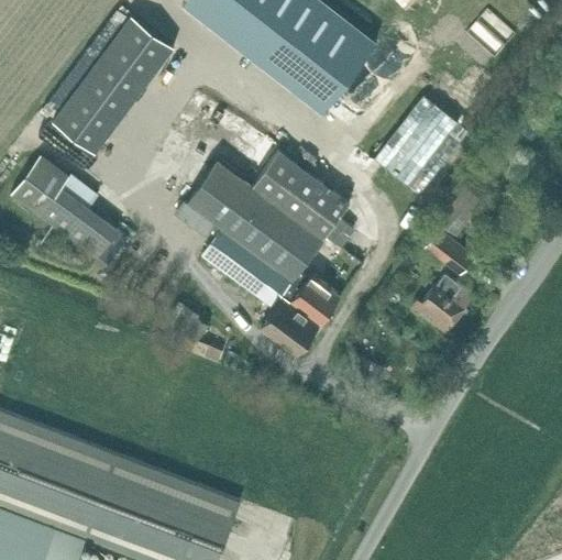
[(321,0),(209,0),(197,17),(338,122),(390,52),(321,0)]
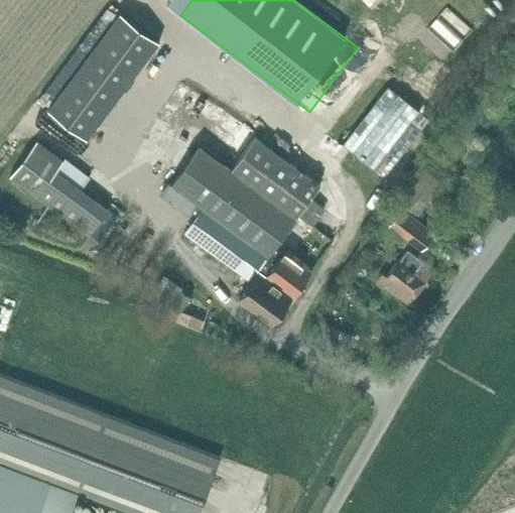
[(47,111),(88,141),(159,44),(119,14),(47,111)]
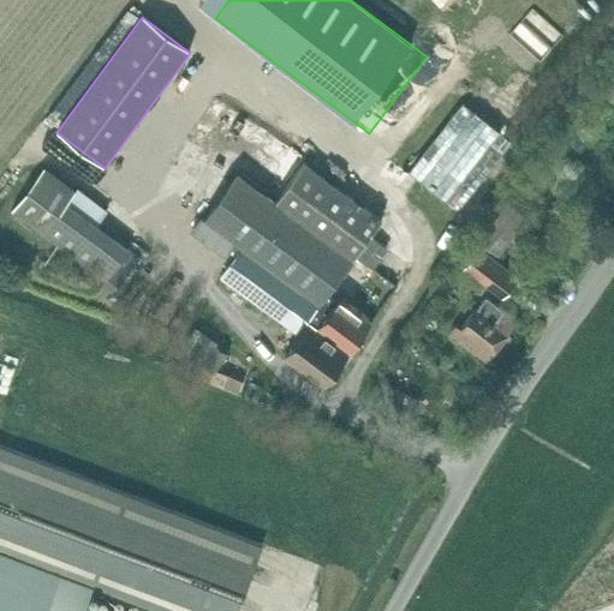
[(463,105),(409,174),(458,213),(512,143),(463,105)]
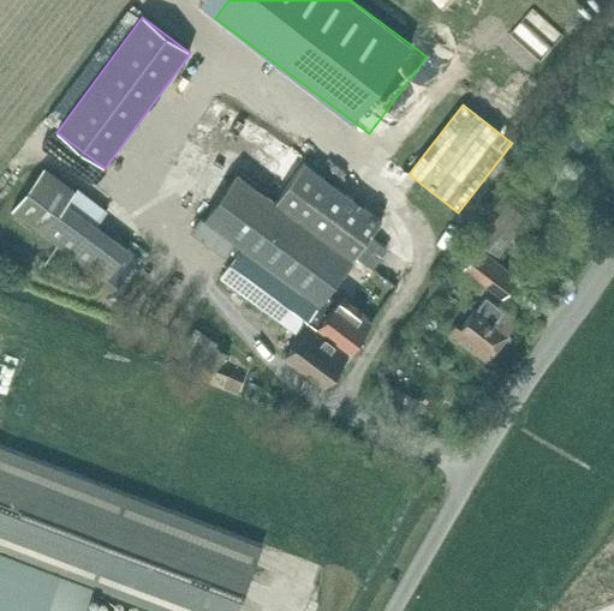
[(278,204),(353,261),(355,261),(383,222),(307,166),(278,204)]
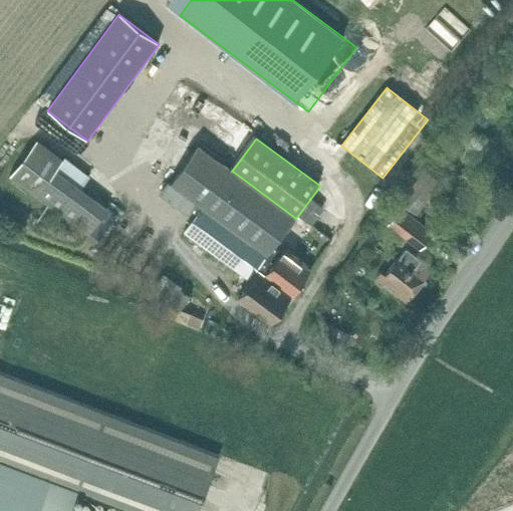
[(36,142),(8,179),(86,238),(107,210),(80,190),(88,179),(64,161),(63,162),(36,142)]
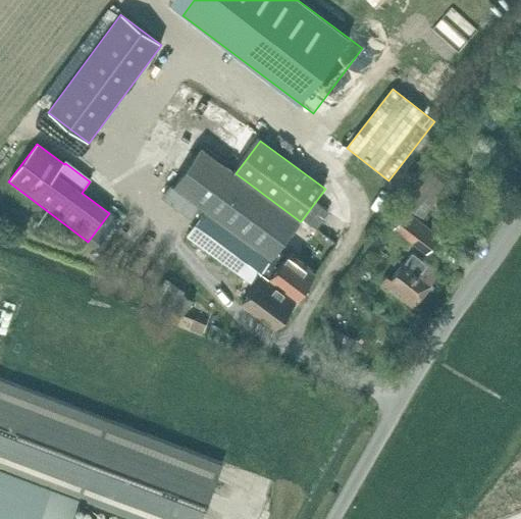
[(300,221),(236,174),(202,149),(172,188),(205,211),(186,238),(252,287),(300,221)]
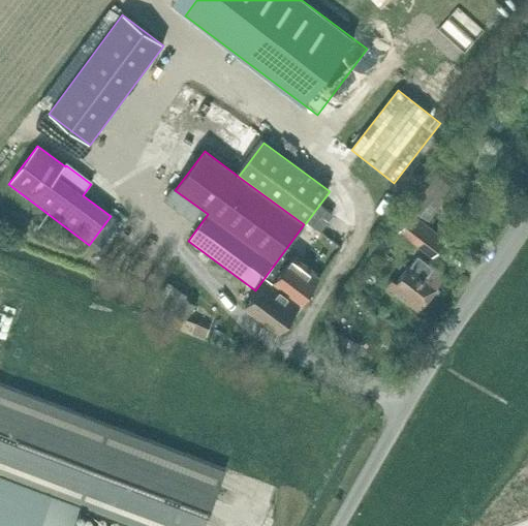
[(439,177),(413,209),(430,221),(455,189),(439,177)]
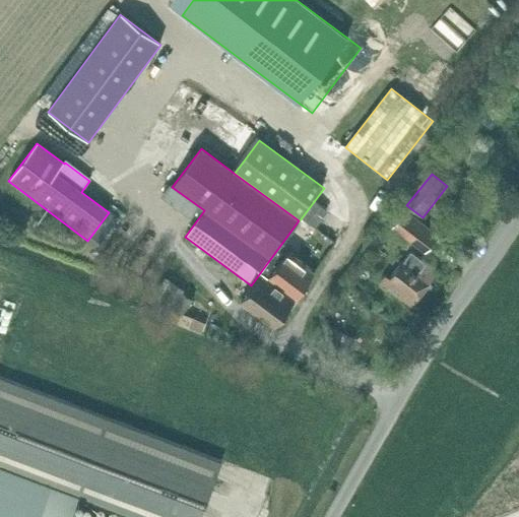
[(314,203),(302,220),(315,230),(327,212),(314,203)]
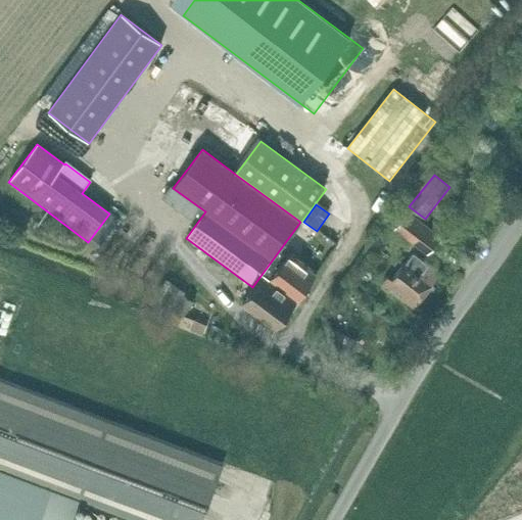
[(410,214),(397,230),(429,255),(442,239),(410,214)]
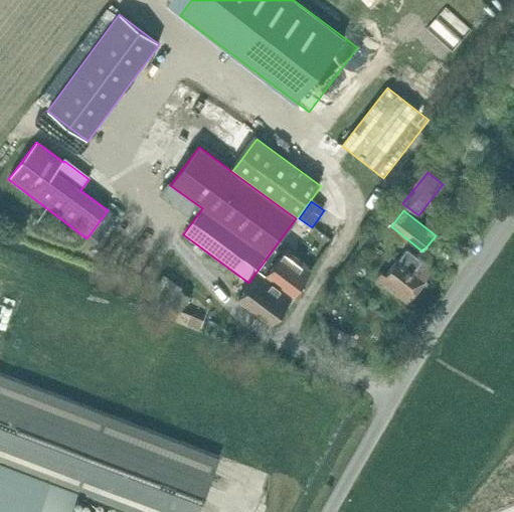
[(261,274),(240,302),(273,326),(313,272),(286,251),(285,253),(275,246),(257,271),(261,274)]
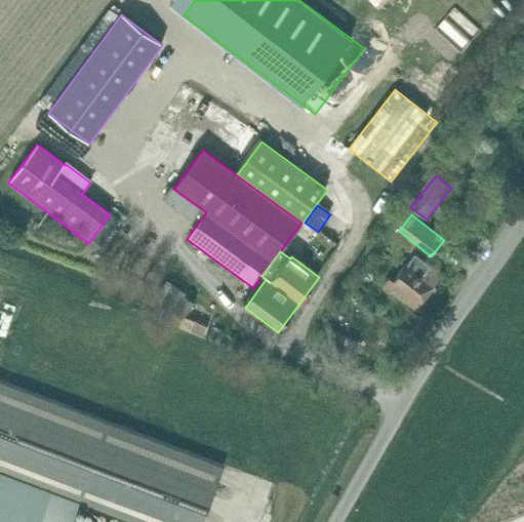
[(391,280),(384,289),(415,314),(433,292),(436,295),(438,292),(435,289),(444,278),(417,256),(396,284),(391,280)]
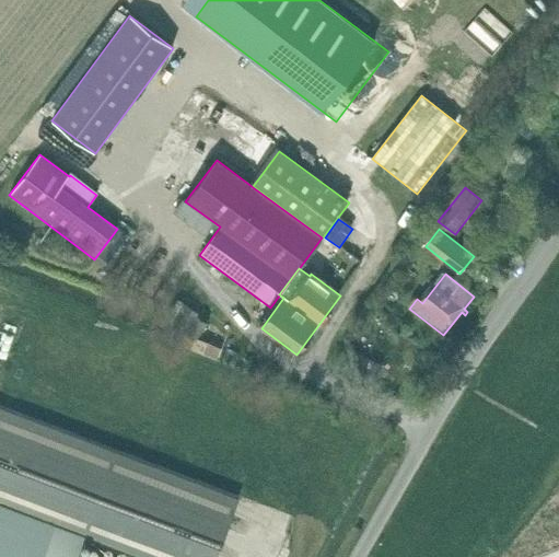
[(196,316),(183,334),(195,343),(208,324),(196,316)]
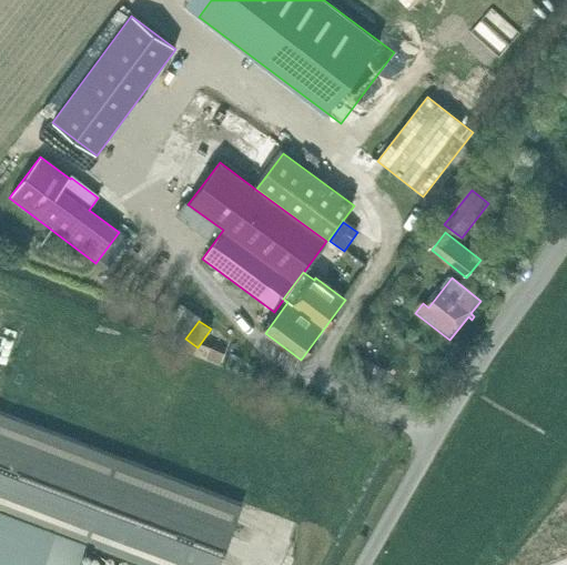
[(0,510),(145,564),(220,564),(243,507),(0,414),(0,510)]
